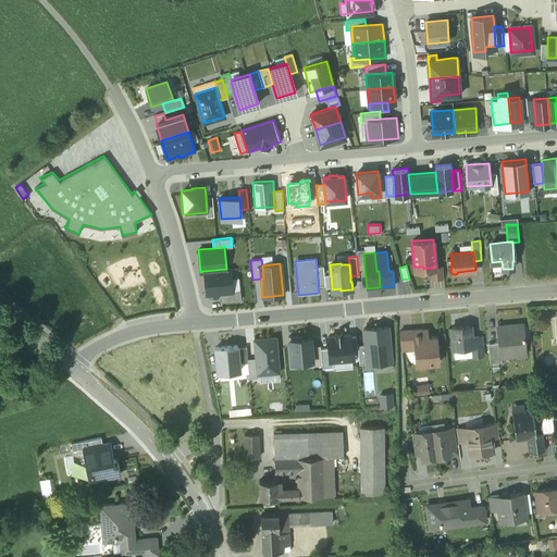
[(435,268),(429,268),(430,280),(443,279),(442,265),(435,267),(435,268)]
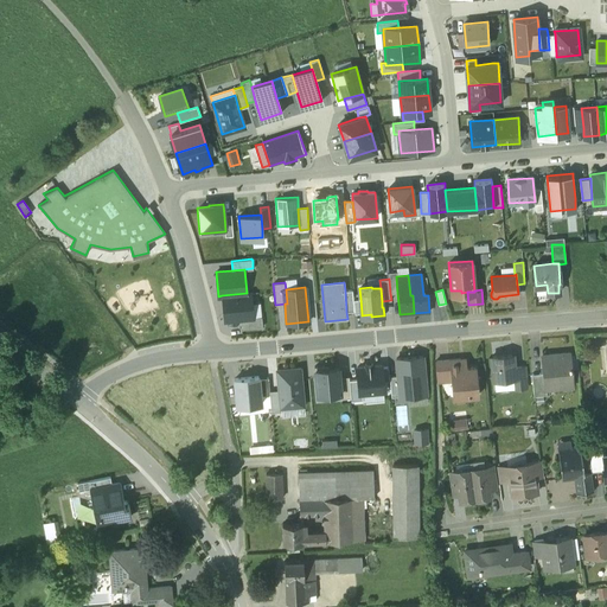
[(224,320),(241,319),(253,318),(251,293),(247,293),(222,295),(224,320)]
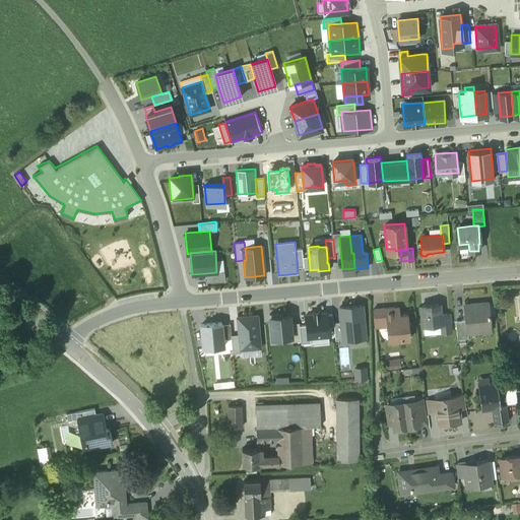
[(223,271),(216,272),(206,273),(207,281),(224,279),(223,271)]
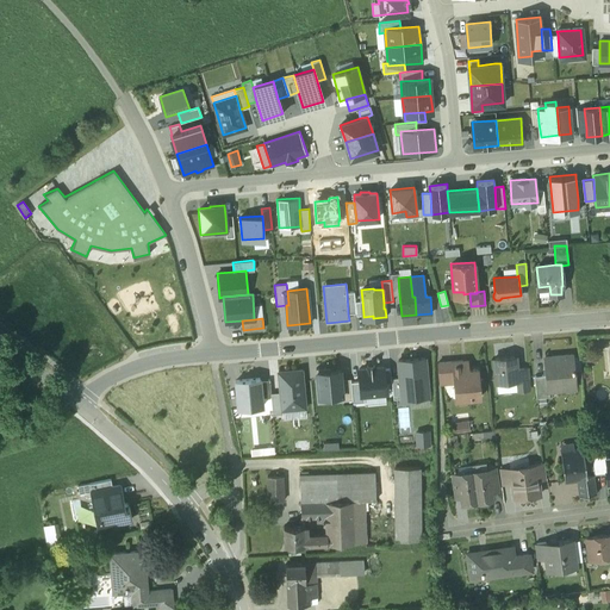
[(572,355),(545,358),(546,374),(547,384),(574,381),(572,355)]
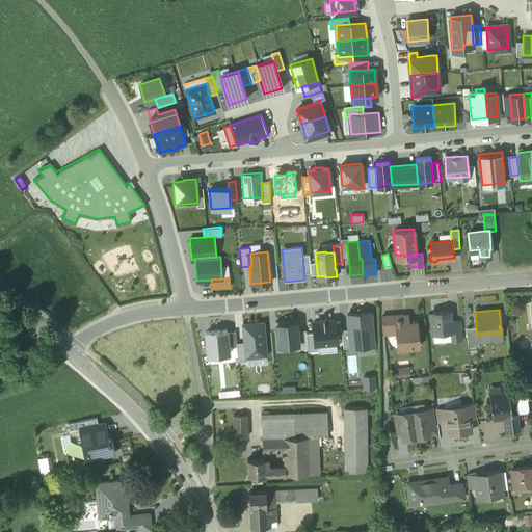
[(449,311),(431,312),(433,333),(450,331),(449,322),(450,322),(449,311)]
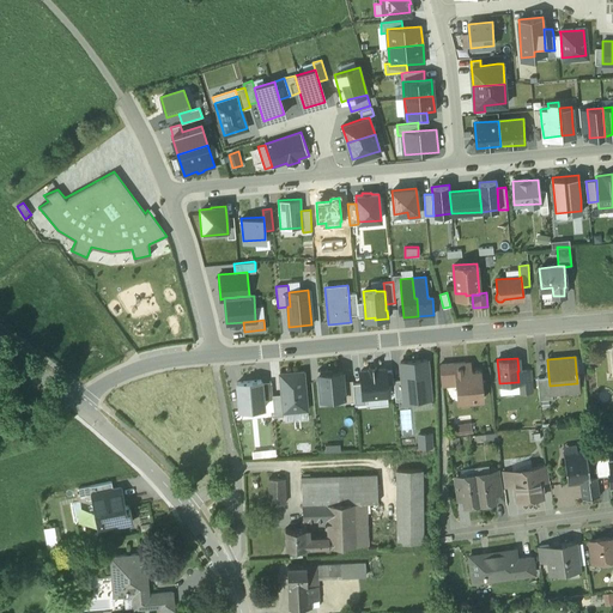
[(400,362),(402,378),(404,400),(430,396),(426,359),(400,362)]
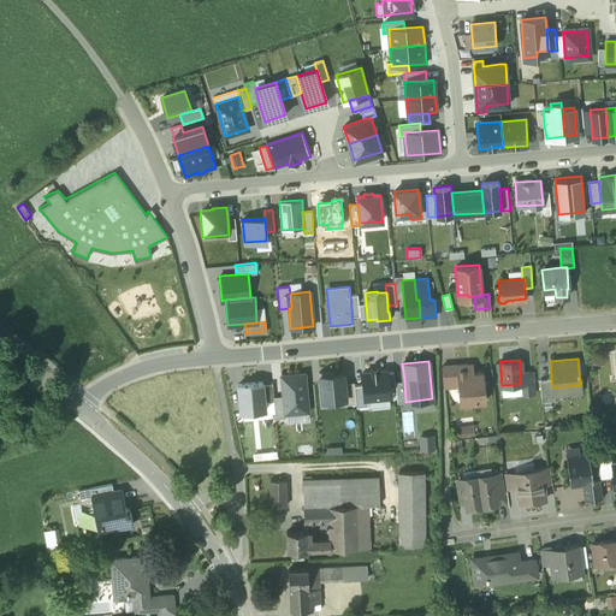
[(483,372),(468,374),(467,363),(455,365),(456,379),(458,403),(486,400),(483,372)]
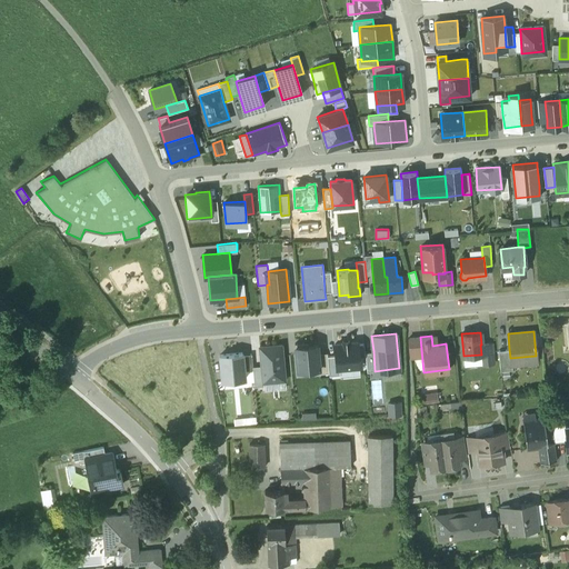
[(420,337),(408,338),(409,351),(421,350),(420,337)]
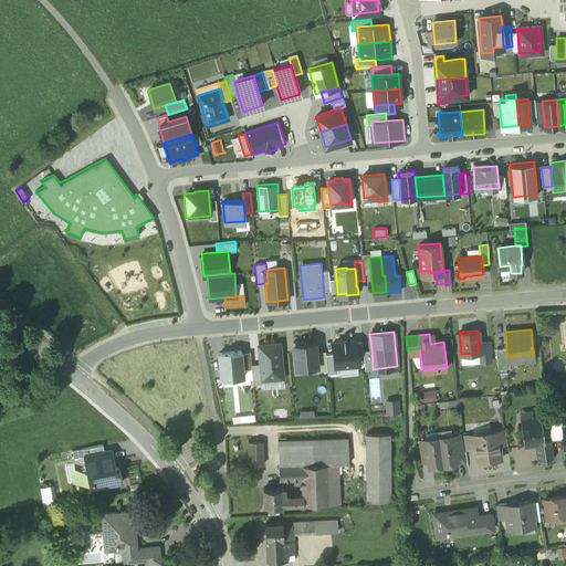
[(334,353),(335,366),(337,366),(357,364),(357,355),(356,342),(355,339),(347,341),(347,338),(339,339),(341,342),(333,342),(334,353)]
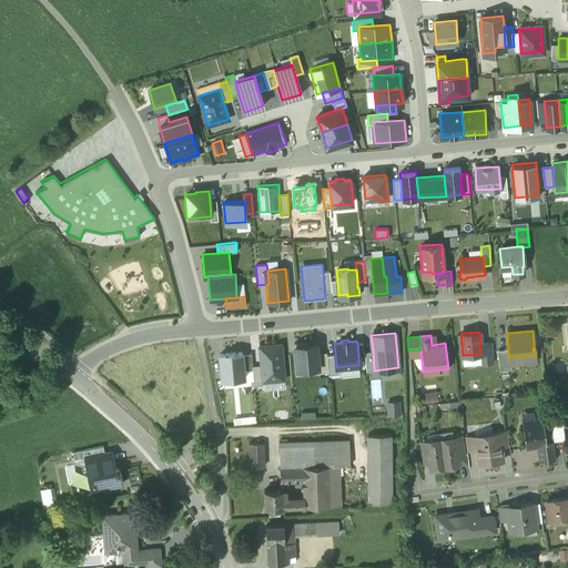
[(303,342),(294,343),(296,368),(318,367),(317,353),(316,344),(303,345),(303,342)]
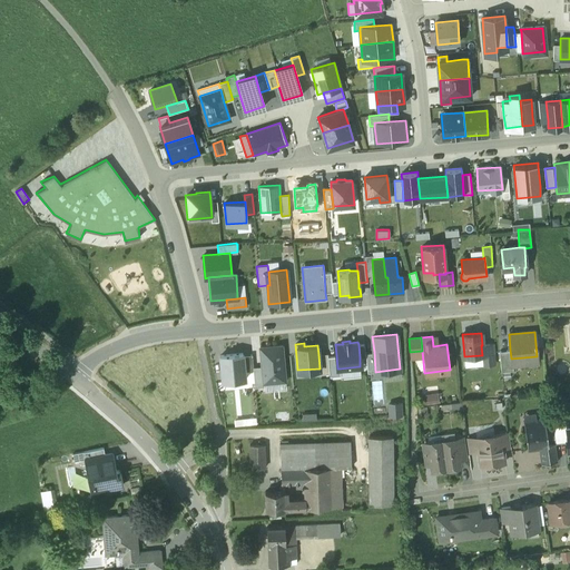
[(482,345),(481,345),(482,355),(483,365),(494,364),(492,344),(482,345)]
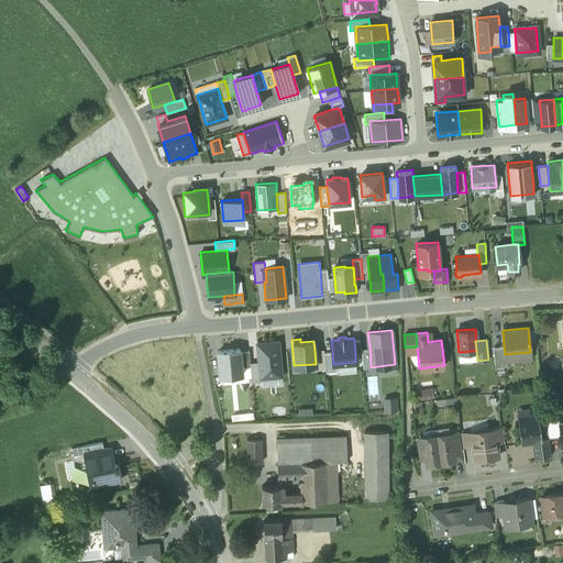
[(260,377),(280,376),(282,375),(278,341),(256,342),(258,361),(260,377)]
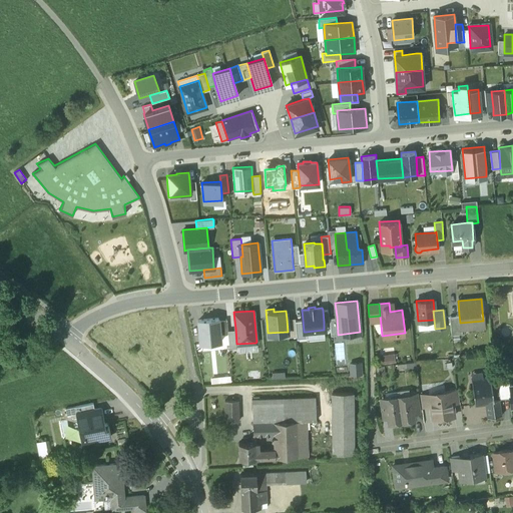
[(459,315),(449,316),(451,334),(461,333),(461,329),(460,323),(459,315)]
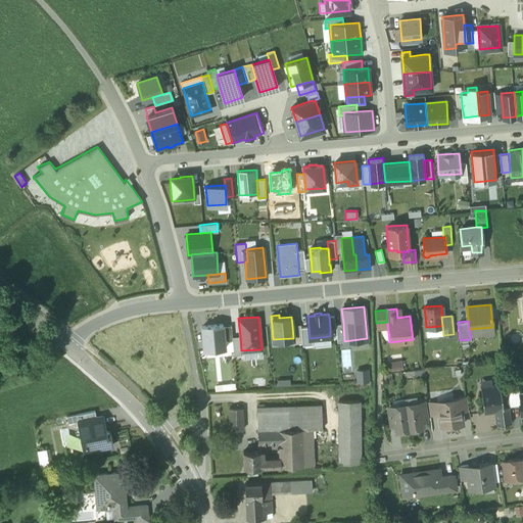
[(337,341),(344,341),(343,323),(335,324),(336,328),(337,341)]
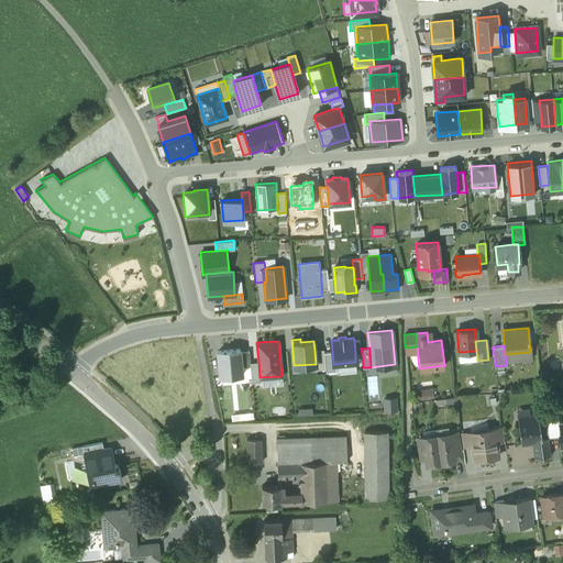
[(218,351),(220,377),(242,375),(241,366),(240,351),(239,349),(218,351)]
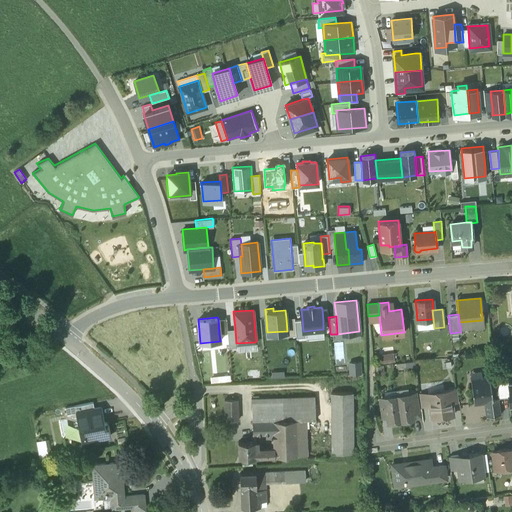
[(287,331),(288,335),(296,335),(294,320),(294,317),(286,318),(287,331)]
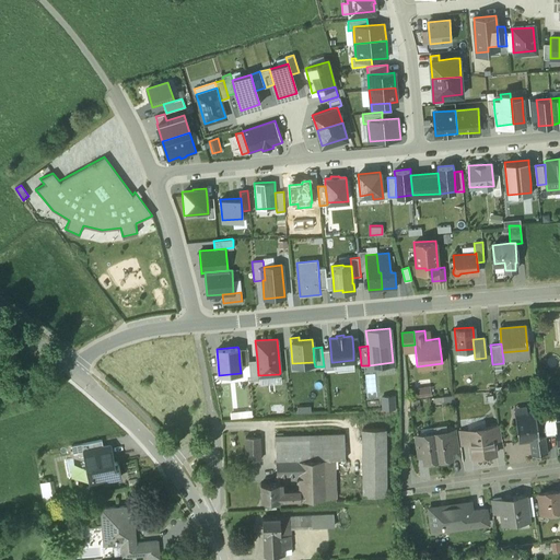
[(247,348),(238,349),(240,364),(248,363),(248,360),(247,348)]
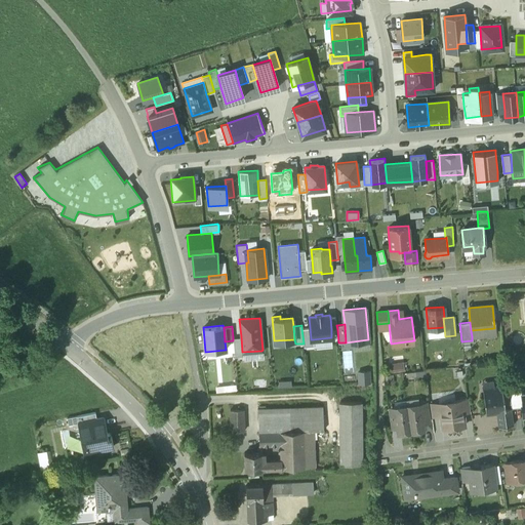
[(310,327),(301,328),(304,344),(304,347),(314,346),(313,339),(311,339),(310,327)]
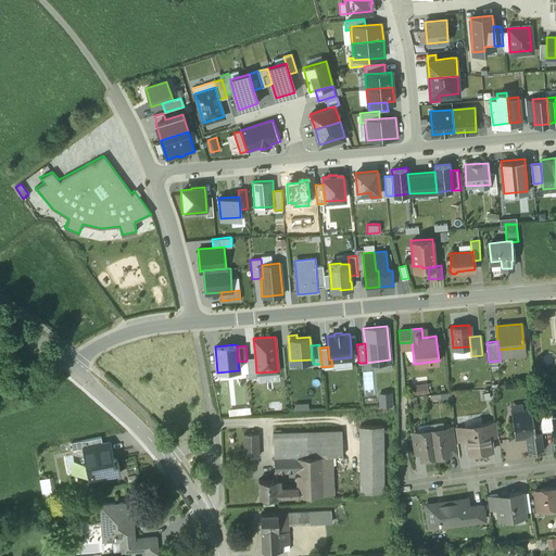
[(471,356),(470,346),(453,348),(453,357),(471,356)]
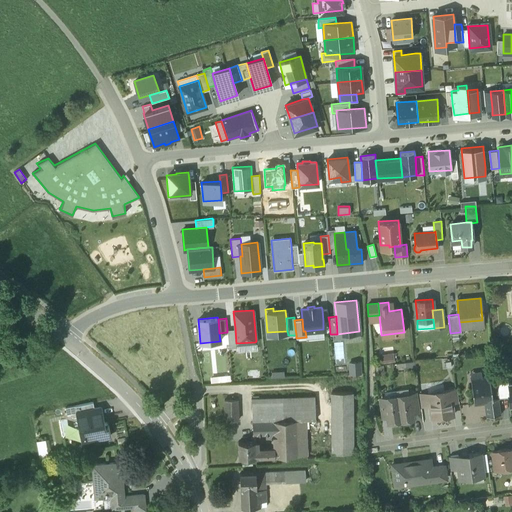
[(235,328),(227,329),(227,332),(229,347),(236,346),(236,343),(235,328)]
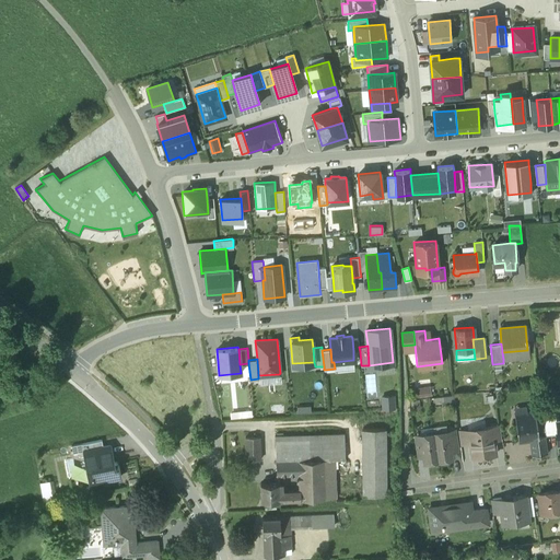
[(430,385),(417,386),(418,396),(431,395),(430,385)]
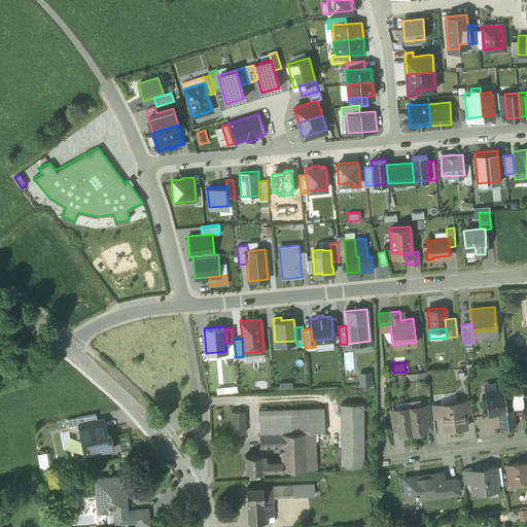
[(371,371),(357,372),(358,385),(372,384),(371,371)]
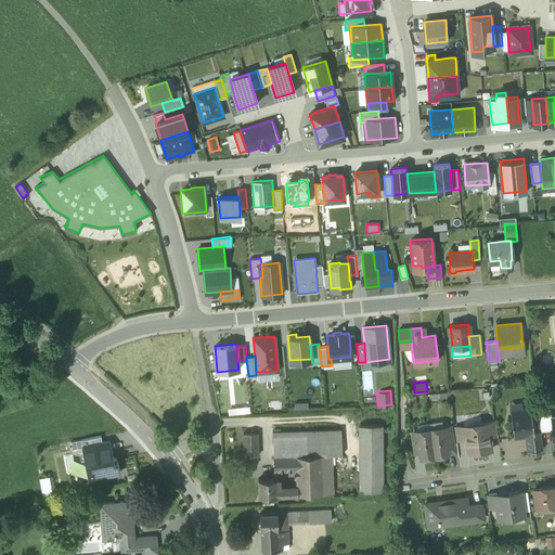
[(530,407),(510,409),(513,437),(525,435),(524,433),(533,431),(530,407)]
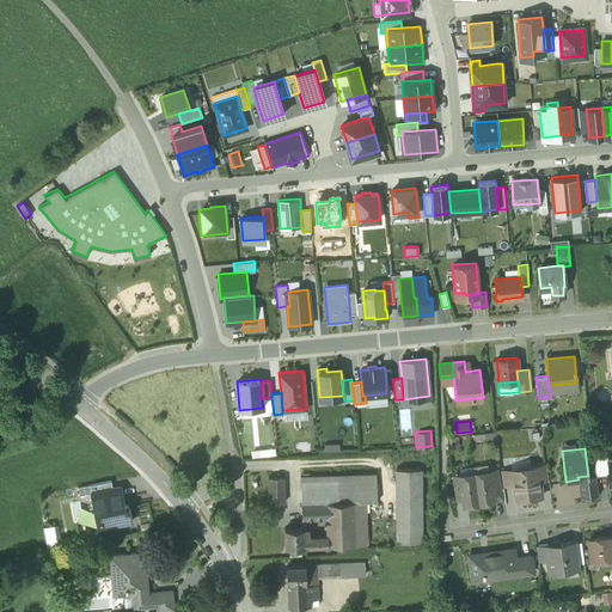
[(607,454),(593,456),(595,475),(607,473),(606,469),(609,467),(607,458),(607,454)]
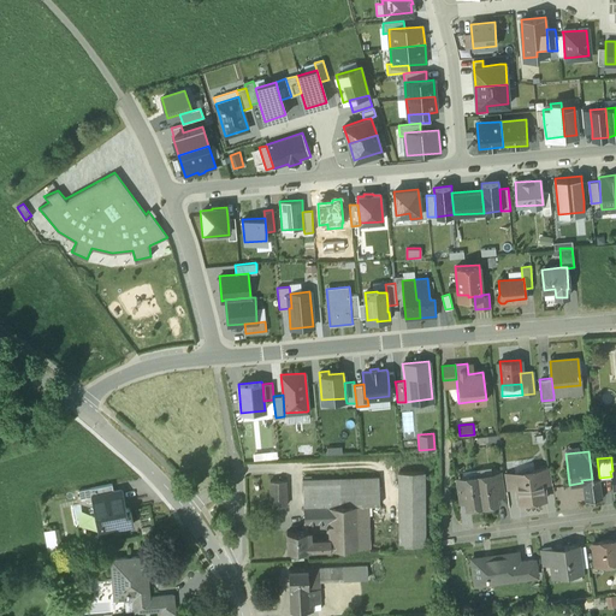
[(549,466),(540,467),(540,468),(543,484),(551,483),(549,466)]
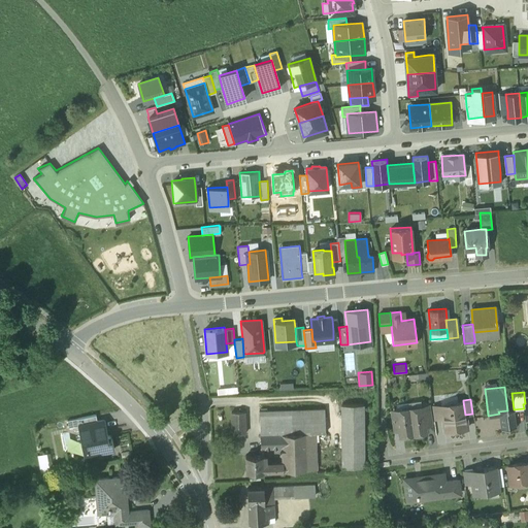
[(463,401),(441,404),(443,423),(450,422),(451,429),(452,429),(453,431),(457,431),(458,428),(466,427),(465,415),(463,401)]
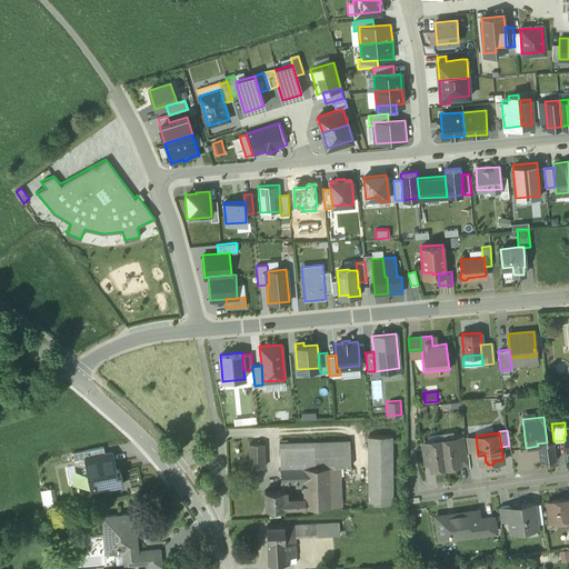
[(390,433),(367,433),(367,501),(390,501),(390,433)]
